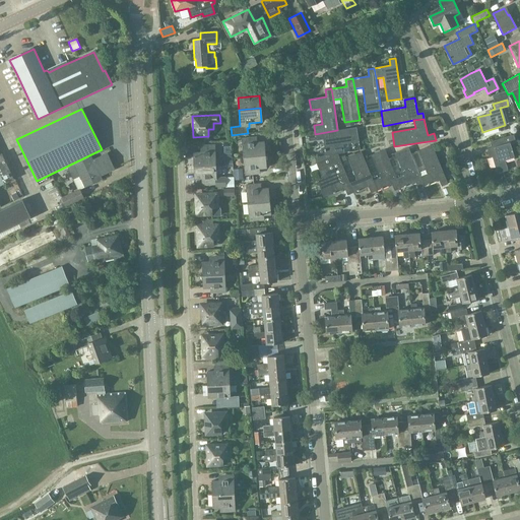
[(337,130),(315,134),(316,140),(323,139),(325,155),(335,154),(334,145),(359,142),(355,127),(337,130)]
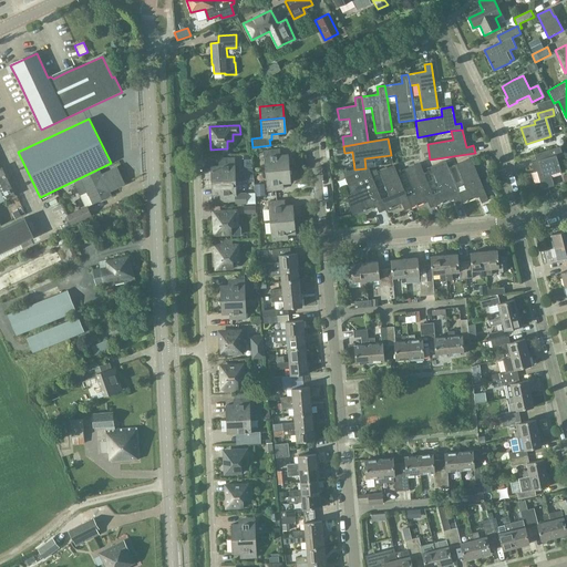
[(559,146),(548,151),(534,155),(535,161),(531,163),(533,168),(535,167),(542,189),(554,185),(550,174),(560,171),(556,156),(563,155),(559,146)]
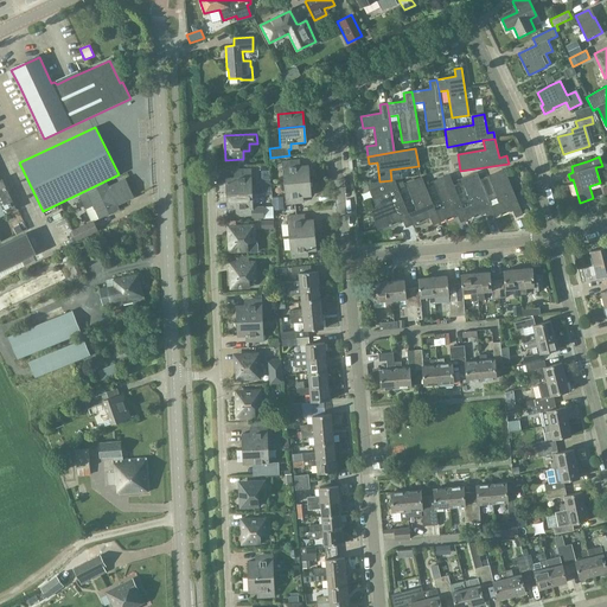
[(283,183),(308,181),(307,166),(289,167),(282,168),(283,183)]
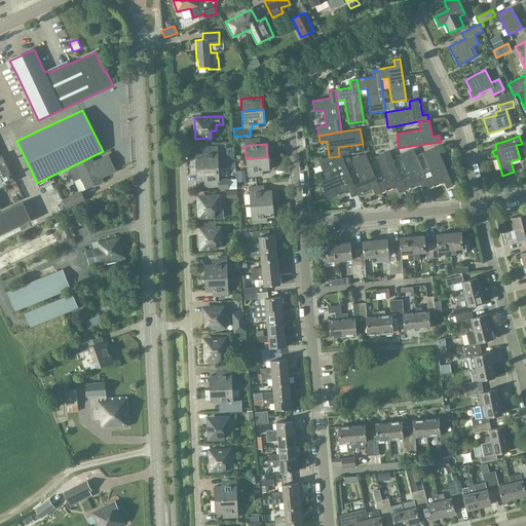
[(425,179),(428,188),(444,182),(446,189),(453,186),(437,147),(423,153),(433,176),(425,179)]
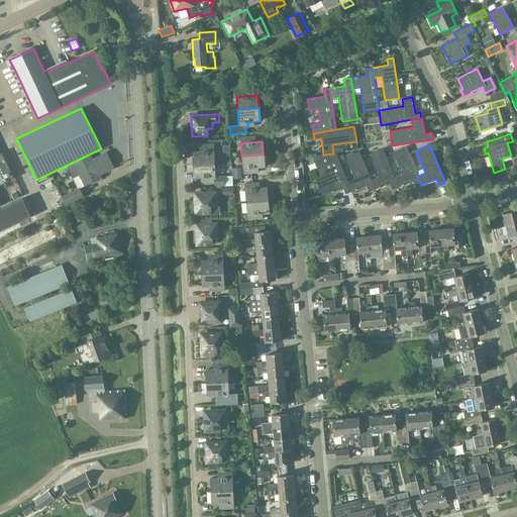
[(421,185),(418,176),(406,146),(393,151),(402,175),(394,178),(398,188),(413,181),(415,188),(421,185)]
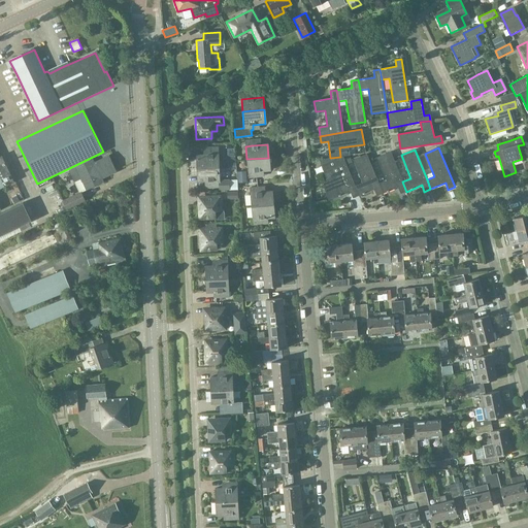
[(406,192),(402,182),(391,153),(376,158),(386,180),(378,184),(383,193),(397,187),(400,194),(406,192)]
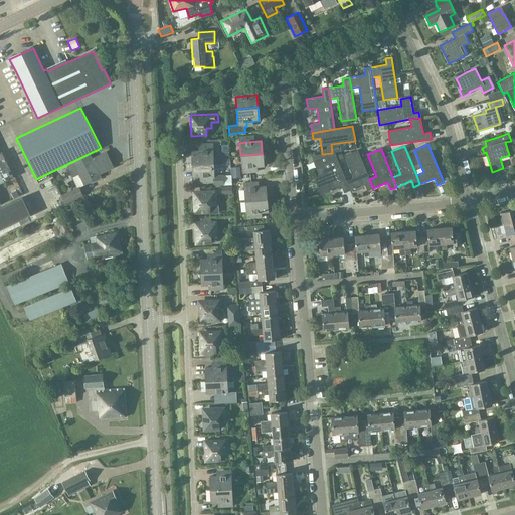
[(192,163),(213,163),(212,150),(191,151),(192,163)]
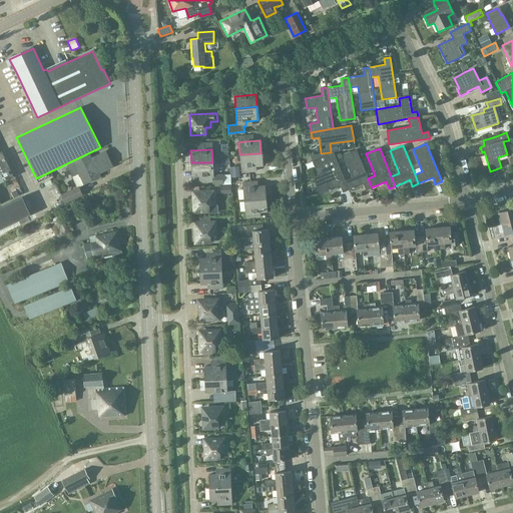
[(372,187),(368,178),(356,149),(343,154),(352,177),(344,180),(348,190),(363,184),(366,190),(372,187)]
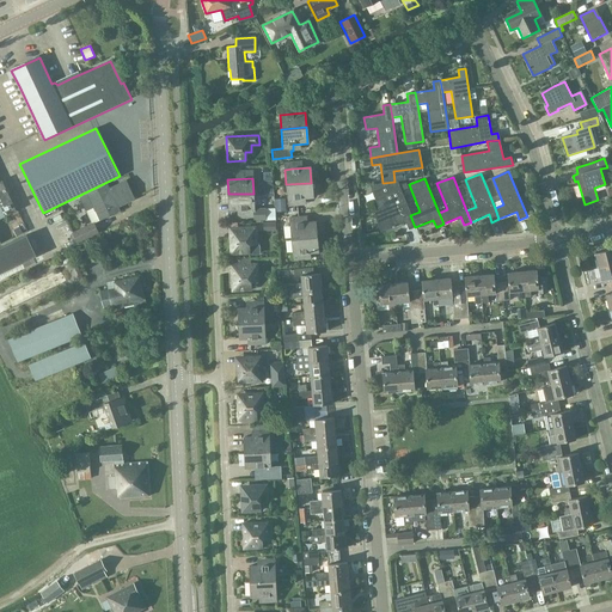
[(0,244),(1,243),(0,239),(0,218),(6,215),(17,210),(2,181),(0,181),(0,244)]
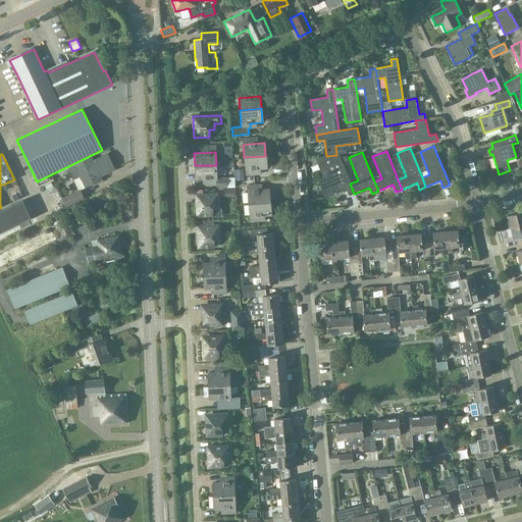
[(354,194),(350,184),(342,163),(348,160),(346,156),(340,159),(338,155),(317,163),(320,171),(327,168),(331,178),(325,180),(324,178),(318,180),(325,198),(346,190),(349,196),(354,194)]
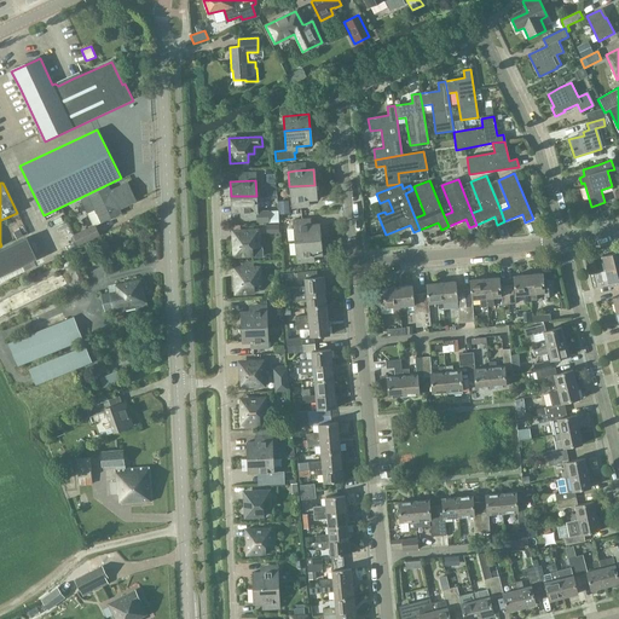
[(314,185),(289,186),(291,202),(316,200),(314,185)]
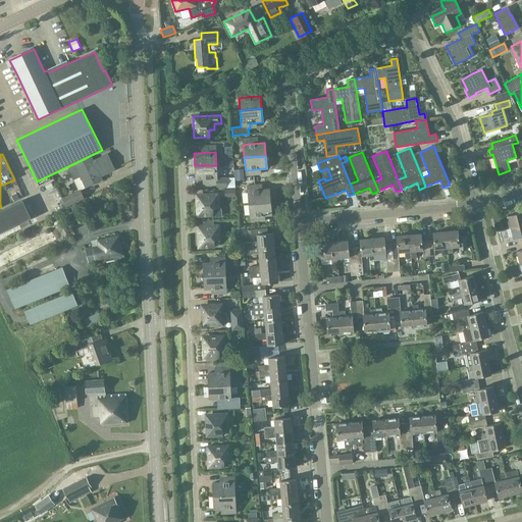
[(94,159),(86,163),(85,161),(84,159),(74,163),(75,165),(76,167),(68,171),(32,189),(44,215),(51,212),(84,197),(109,184),(105,174),(97,159),(97,157),(94,159)]
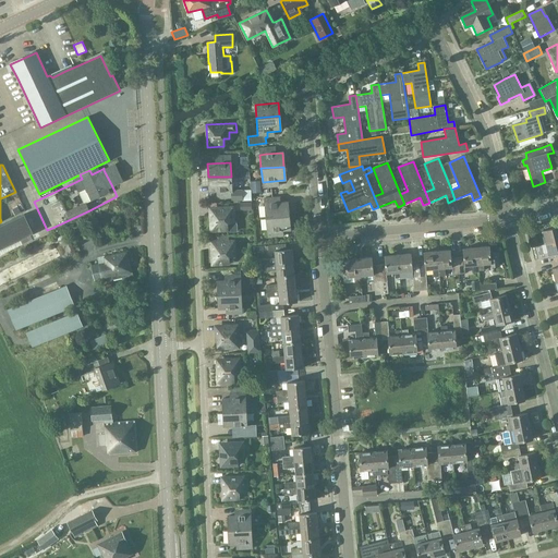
[(231,177),(208,177),(208,192),(216,191),(217,199),(223,199),(223,198),(231,198),(231,201),(242,201),(241,190),(231,190),(231,177)]
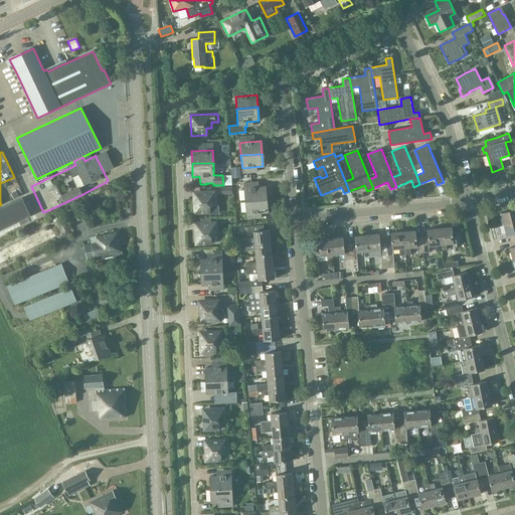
[(240,179),(241,170),(231,170),(231,179),(240,179)]
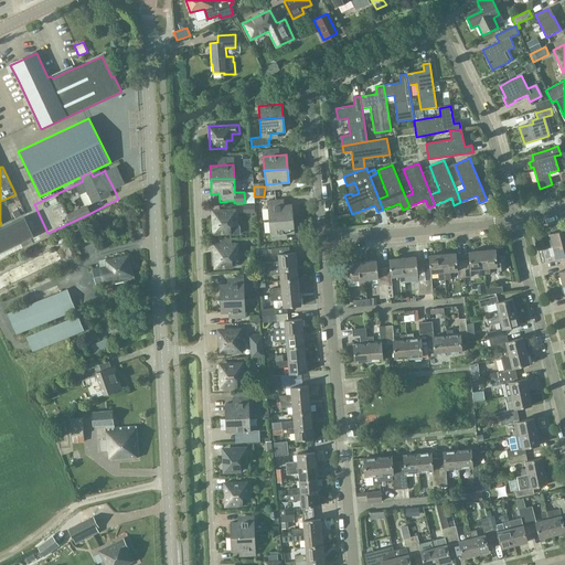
[(269,221),(291,220),(290,204),(285,205),(284,199),(267,200),(267,203),(268,206),(269,221)]
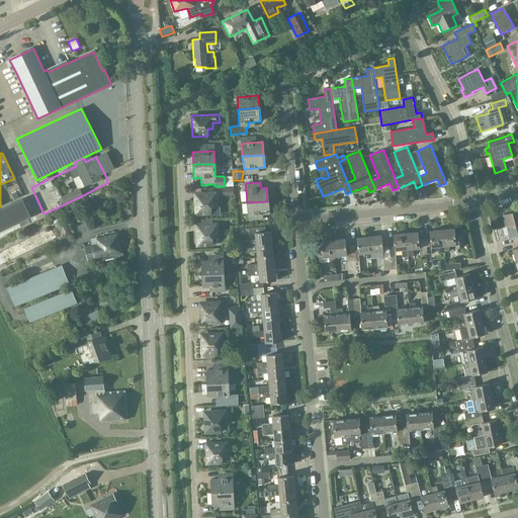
[(21,187),(24,194),(31,191),(28,184),(21,187)]
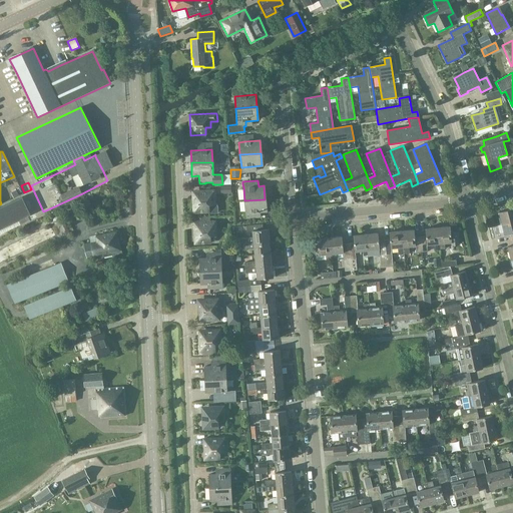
[(220,186),(220,194),(230,193),(230,185),(220,186)]
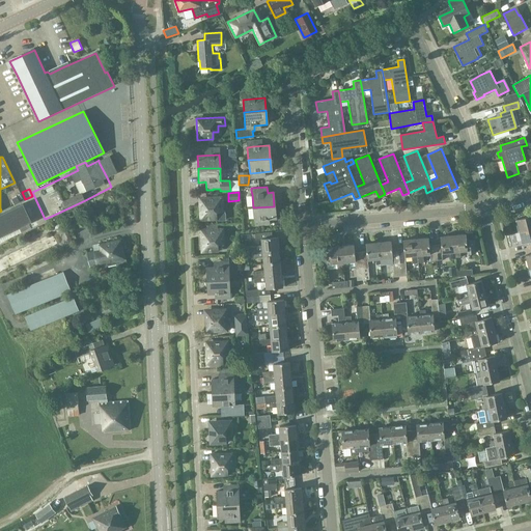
[(225,211),(222,211),(221,197),(199,198),(200,220),(217,219),(217,221),(218,220),(218,221),(226,221),(225,213),(225,211)]
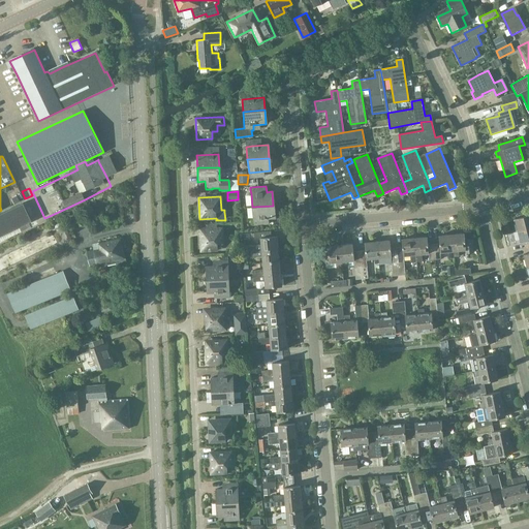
[(24,204),(0,214),(0,237),(33,221),(24,204)]
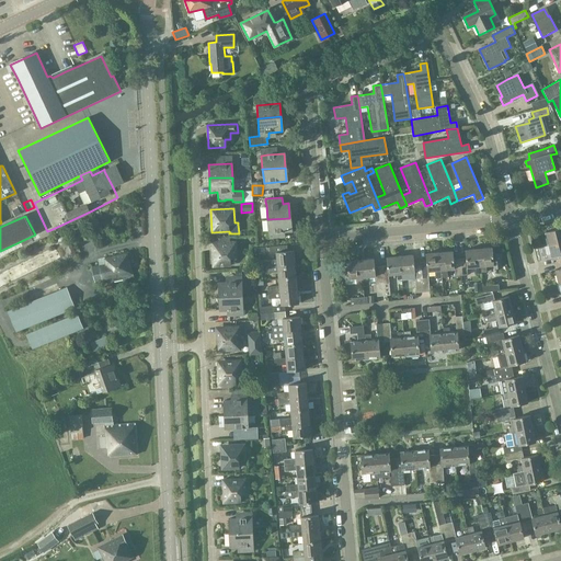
[(289,218),(267,219),(268,233),(268,240),(286,238),(285,232),(292,231),(289,218)]
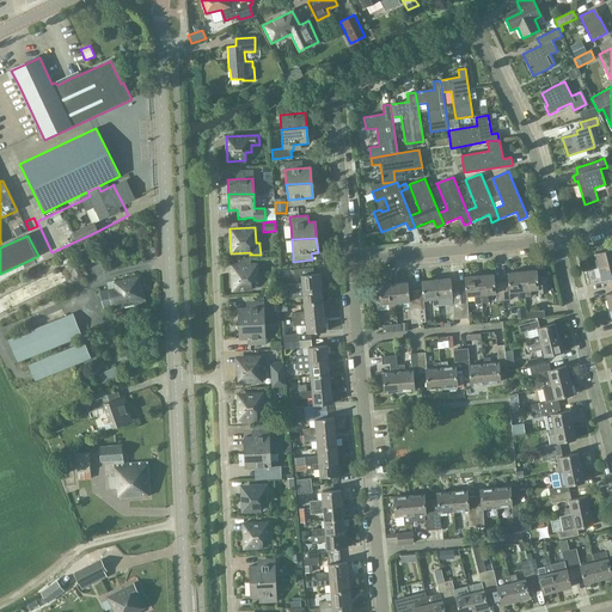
[(599,268),(611,263),(611,248),(595,252),(599,268)]
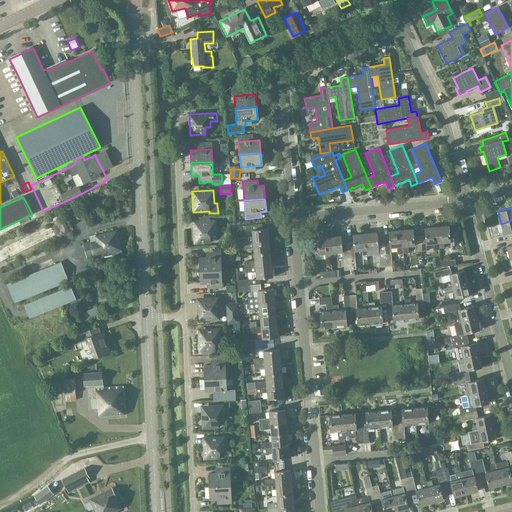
[(511,220),(501,224),(504,236),(511,233),(511,220)]
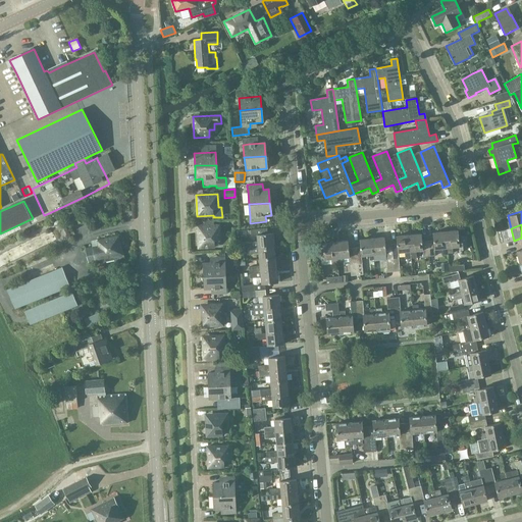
[(214,240),(219,239),(219,225),(198,226),(199,248),(214,247),(214,240)]
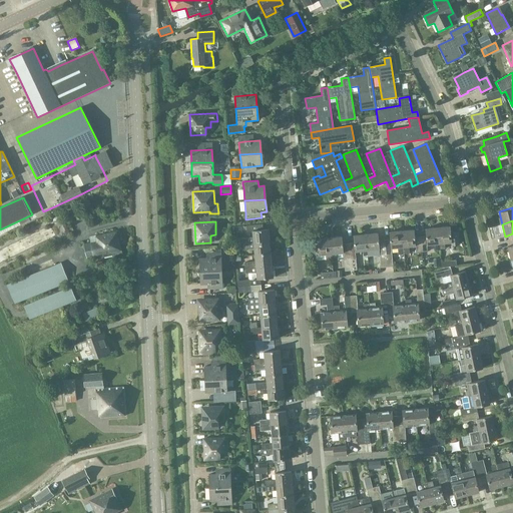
[(242,244),(270,241),(268,229),(263,229),(262,224),(245,225),(246,231),(252,231),(252,237),(241,238),(242,244)]
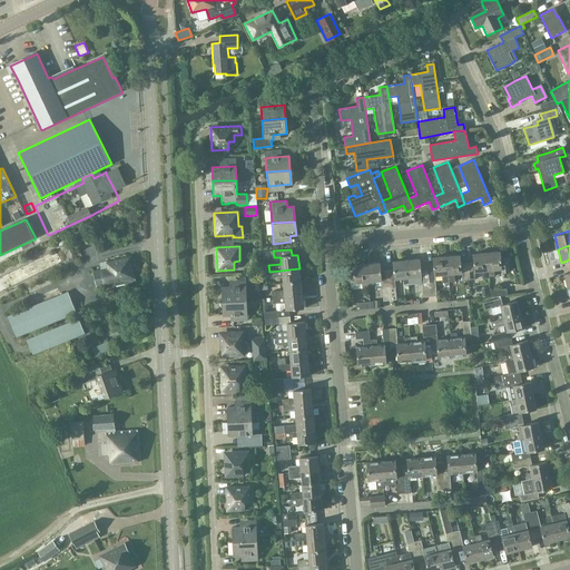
[(488,269),(489,277),(494,276),(494,269),(502,268),(502,273),(510,272),(509,257),(501,258),(500,251),(487,252),(488,269)]
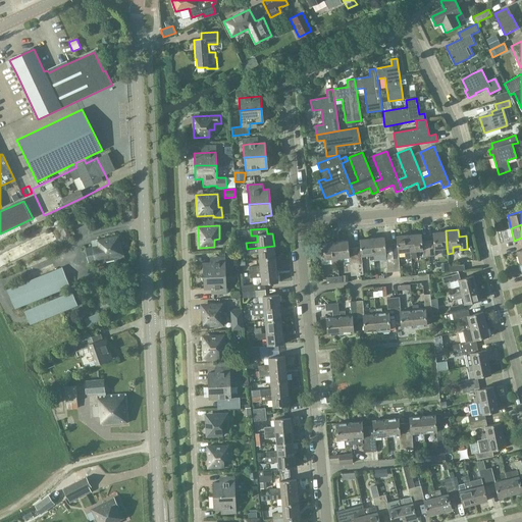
[(448,254),(447,247),(446,230),(432,231),(433,240),(428,240),(429,256),(435,255),(435,248),(441,248),(441,255),(448,255),(448,254)]
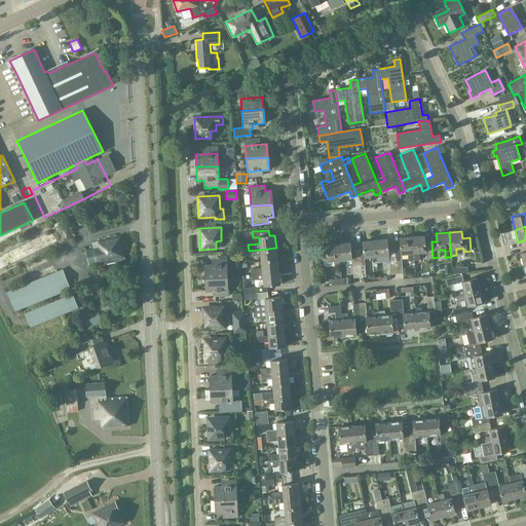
[(433,258),(431,241),(425,242),(424,234),(412,236),(413,253),(414,260),(419,260),(419,252),(425,251),(426,258),(433,258)]
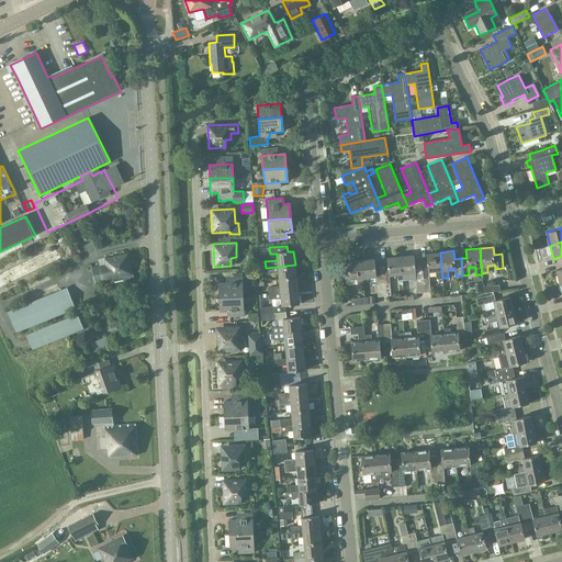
[(92,267),(94,279),(96,282),(108,280),(109,283),(134,278),(128,253),(103,257),(104,263),(92,267)]
